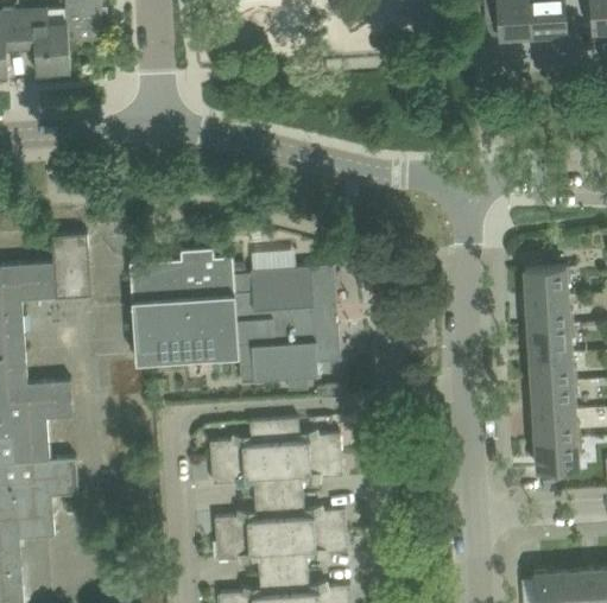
[(48,10),(18,11),(20,46),(35,45),(36,74),(70,71),(68,42),(78,40),(78,42),(101,40),(101,0),(64,0),(67,10),(48,11),(48,10)]
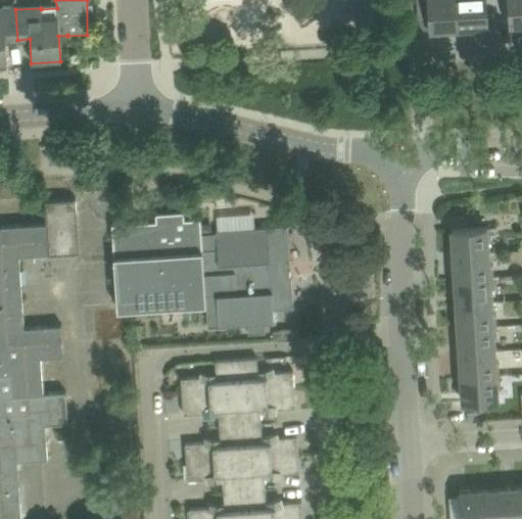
[(459,32),(456,0),(415,0),(417,20),(428,19),(429,34),(459,32)]
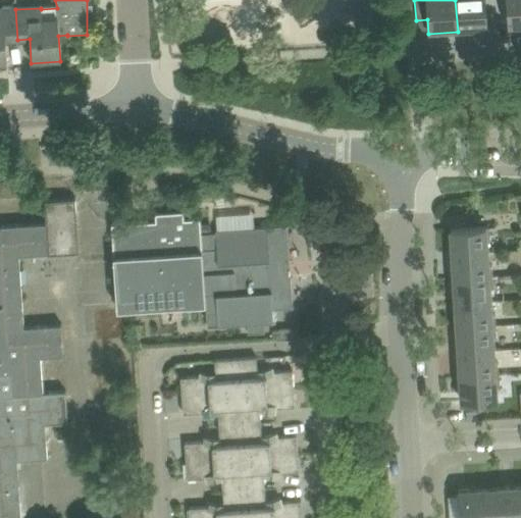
[(455,0),(458,32),(486,30),(483,0),(455,0)]
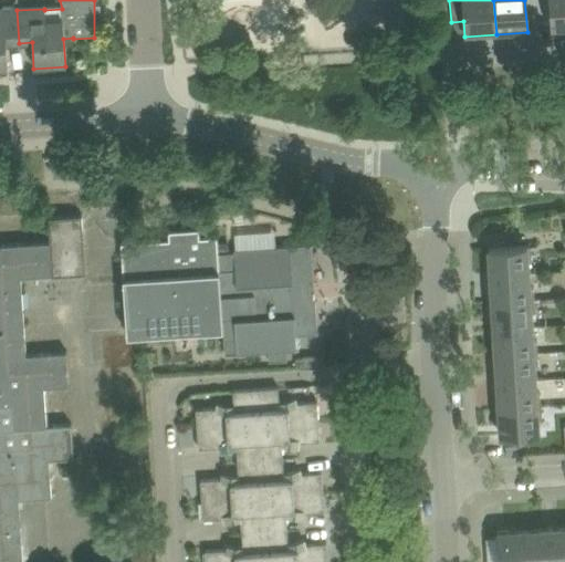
[(564,0),(548,0),(551,31),(564,30),(564,0)]
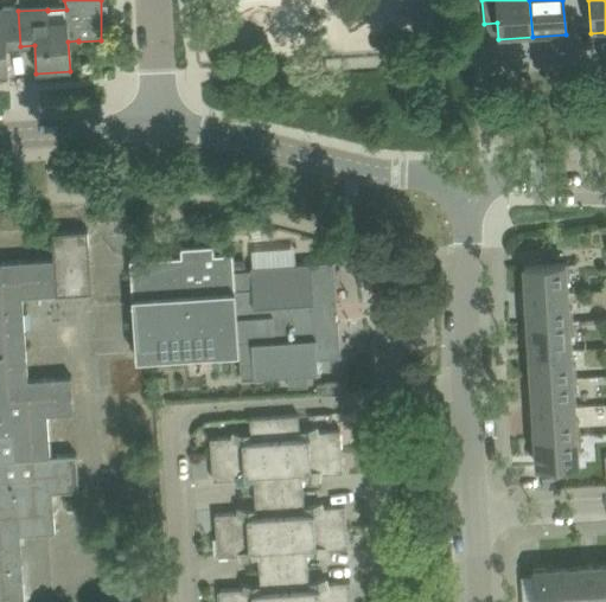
[(18,11),(0,12),(0,75),(7,75),(6,47),(20,46),(18,11)]
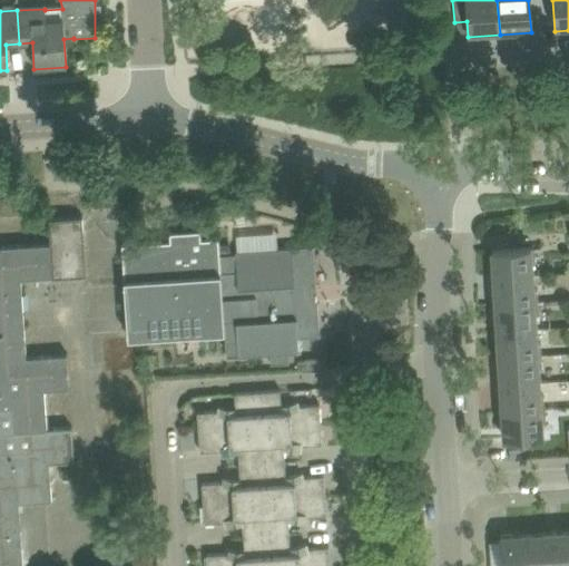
[(0,448),(72,443),(71,430),(47,432),(43,393),(68,391),(66,358),(43,359),(26,360),(21,286),(20,282),(54,280),(86,279),(84,245),(82,221),(76,221),(49,222),(50,246),(1,250),(2,259),(0,257),(0,448)]
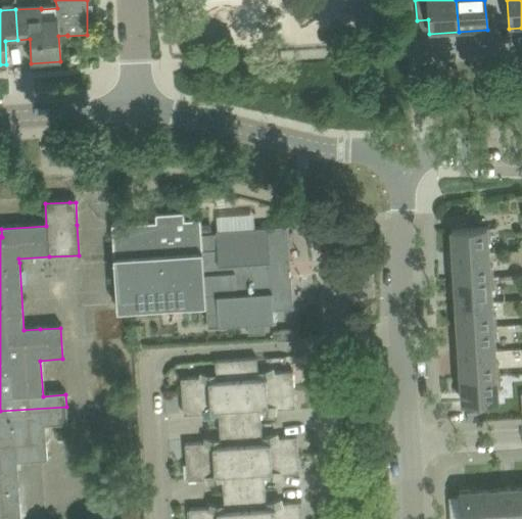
[(116,312),(205,304),(201,237),(199,220),(183,221),(183,213),(162,215),(163,222),(110,226),(116,312)]
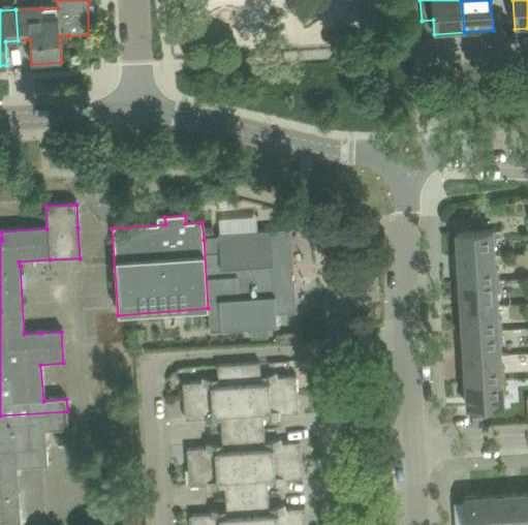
[(204,240),(208,308),(210,335),(250,332),(250,340),(268,339),(267,331),(277,330),(276,315),(297,314),(290,232),(218,237),(218,239),(204,240)]
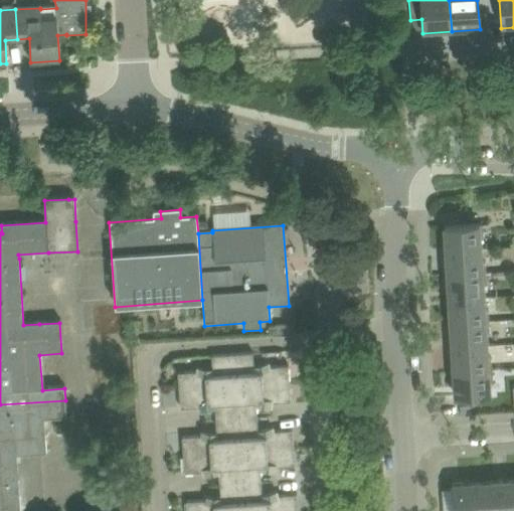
[(446,245),(446,254),(480,252),(479,240),(483,240),(482,228),(444,230),(444,232),(446,232),(447,245),(446,245)]
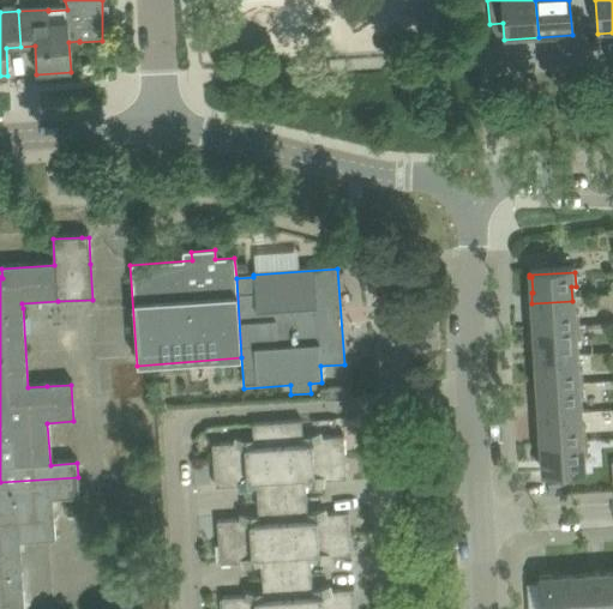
[(534,315),(535,332),(578,330),(578,317),(574,317),(572,301),(532,303),(533,315),(534,315)]
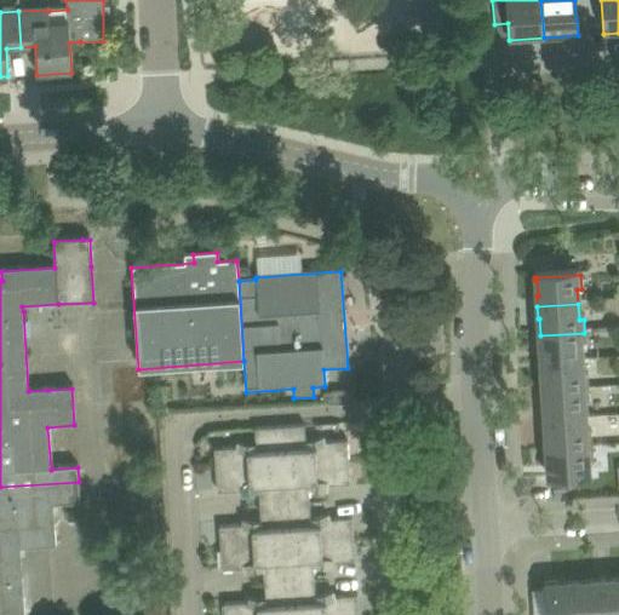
[(403,322),(378,326),(385,373),(410,371),(403,322)]
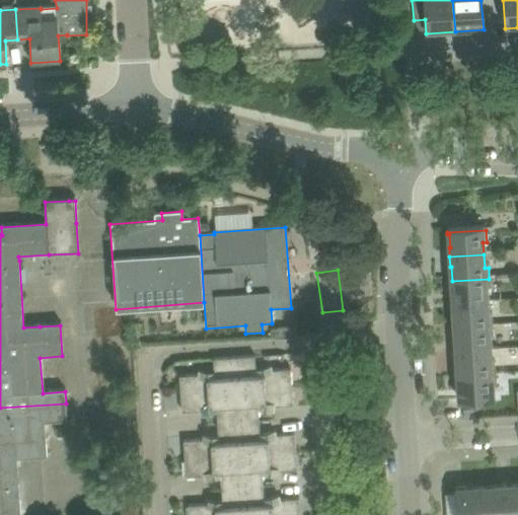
[(452,296),(452,305),(487,303),(487,290),(490,290),(489,279),(452,281),(453,296),(452,296)]
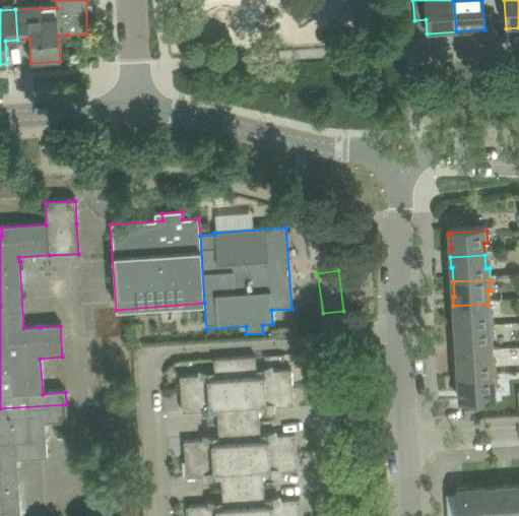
[(455,316),(456,330),(493,328),(493,316),(489,316),(488,304),(453,306),(454,316),(455,316)]
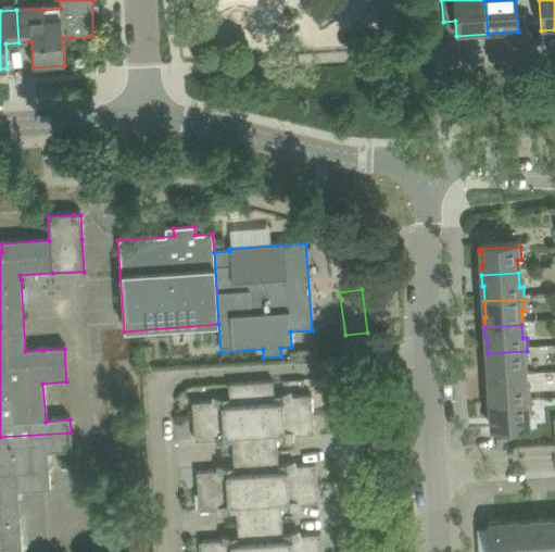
[(488,369),(488,379),(525,377),(524,363),(528,363),(527,351),(488,353),(489,369),(488,369)]
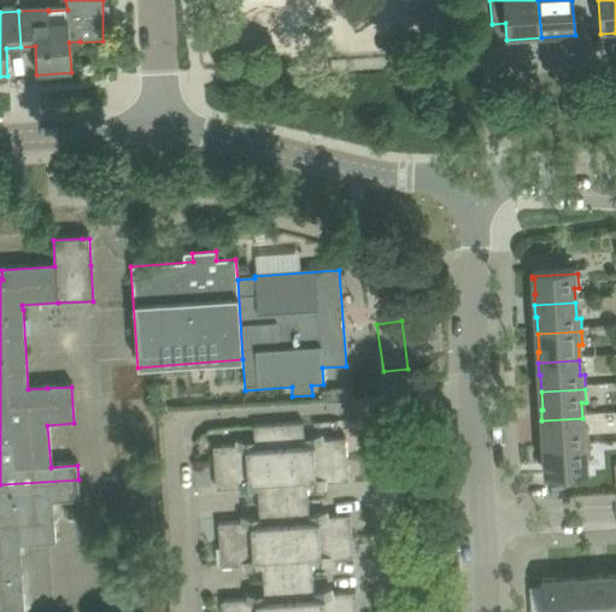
[(544,433),(545,449),(588,447),(588,433),(584,434),(582,418),(541,421),(543,433),(544,433)]
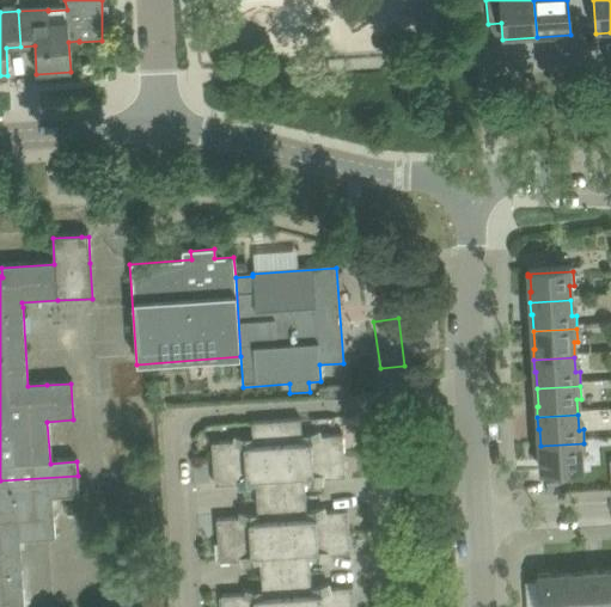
[(300,422),(276,423),(279,463),(343,458),(342,437),(319,439),(318,434),(301,437),(300,422)]
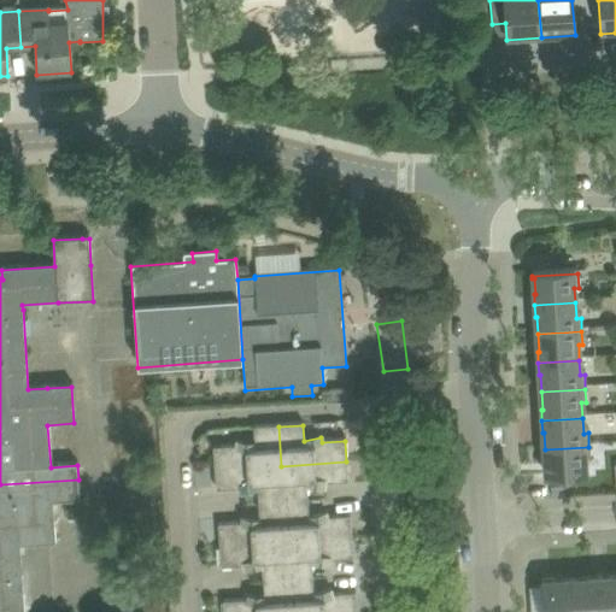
[(213,449),(215,470),(281,466),(279,427),(253,429),(254,445),(238,442),(236,448),(213,449)]
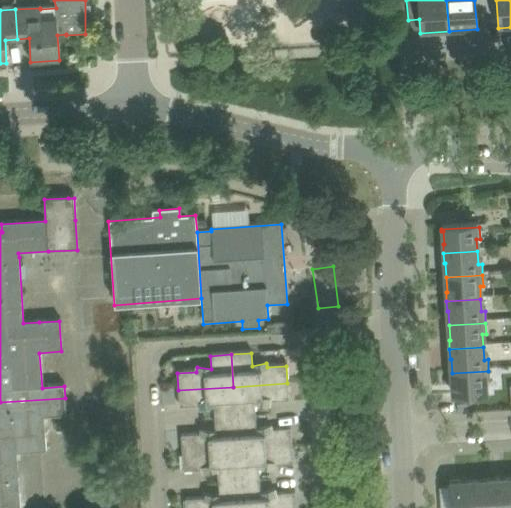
[(488,371),(452,373),(453,387),(451,387),(452,398),(487,396),(486,382),(489,382),(488,371)]
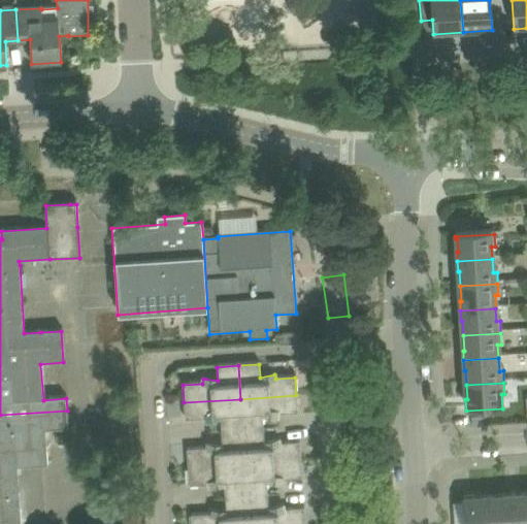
[(240,399),(242,432),(263,430),(262,418),(277,420),(277,415),(297,414),(296,395),(240,399)]
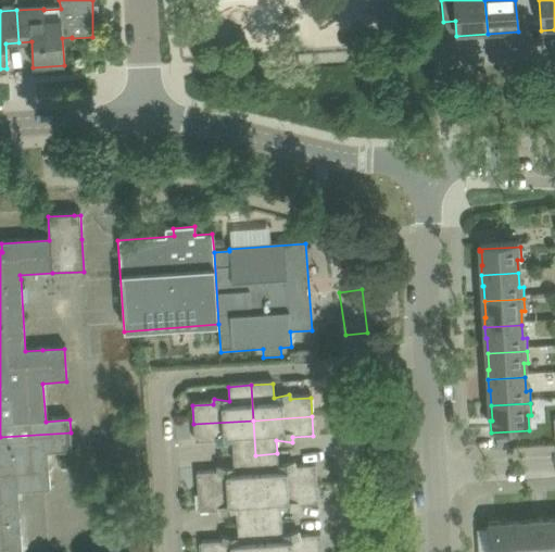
[(231,443),(232,456),(255,455),(253,421),(193,424),(194,443),(215,442),(217,447),(231,443)]
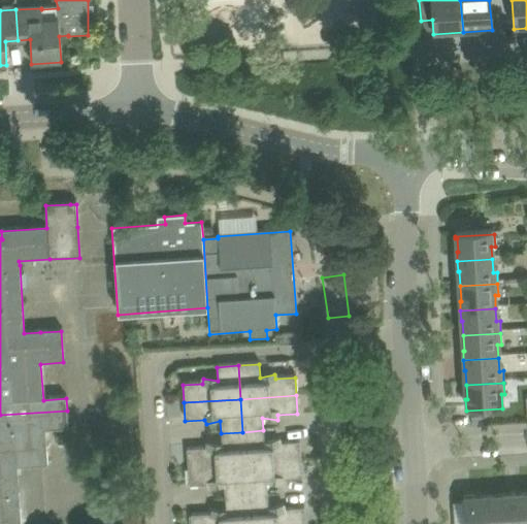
[(21,523),(19,493),(10,493),(9,479),(18,479),(17,468),(19,468),(48,465),(46,431),(68,429),(67,411),(0,415),(0,523),(21,523)]
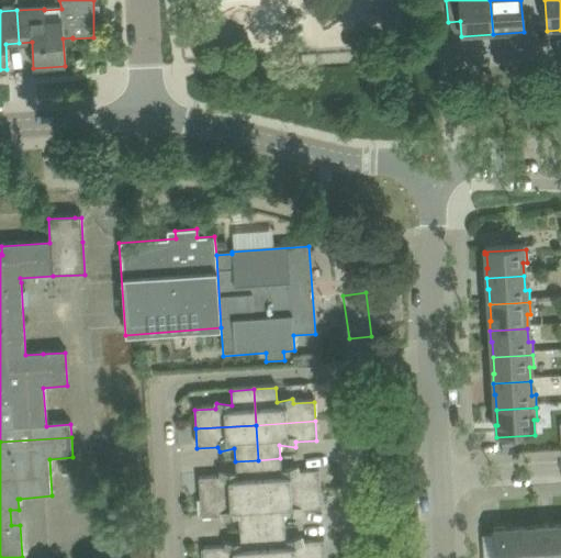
[(258,460),(260,495),(321,491),(318,472),(298,473),(296,469),(281,472),(280,458),(258,460)]
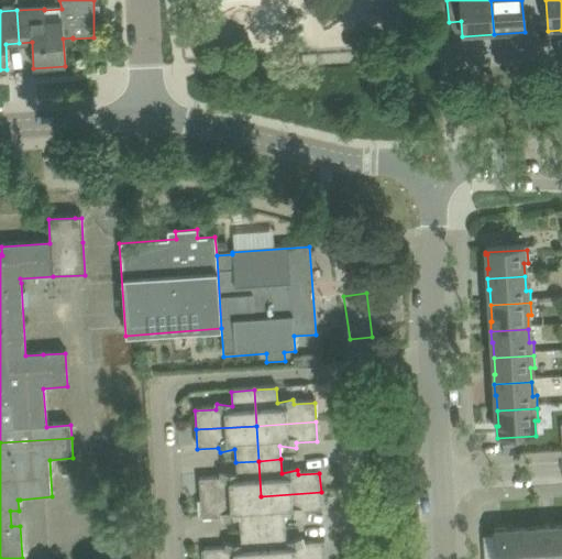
[(220,479),(199,481),(200,500),(261,496),(259,461),(235,462),(237,477),(221,474),(220,479)]
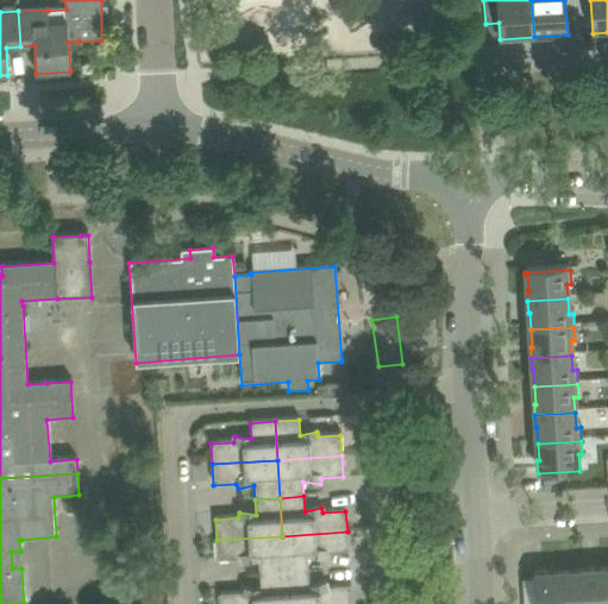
[(282,536),(284,574),(308,572),(307,558),(325,559),(325,554),(349,553),(348,532),(282,536)]
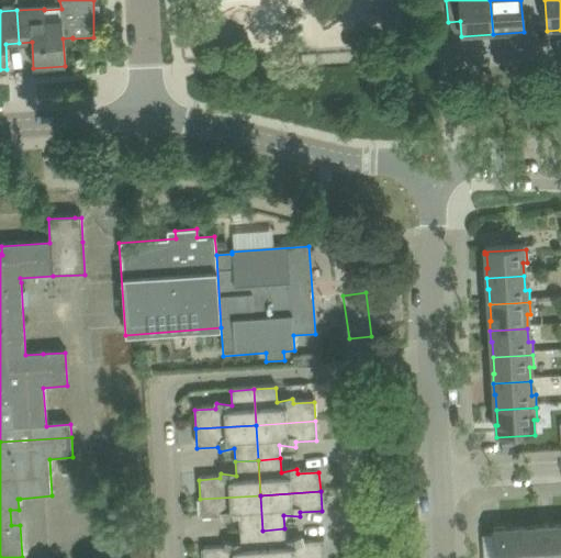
[(239,517),(239,532),(262,531),(260,495),(200,499),(201,519),(223,517),(224,522),(239,517)]
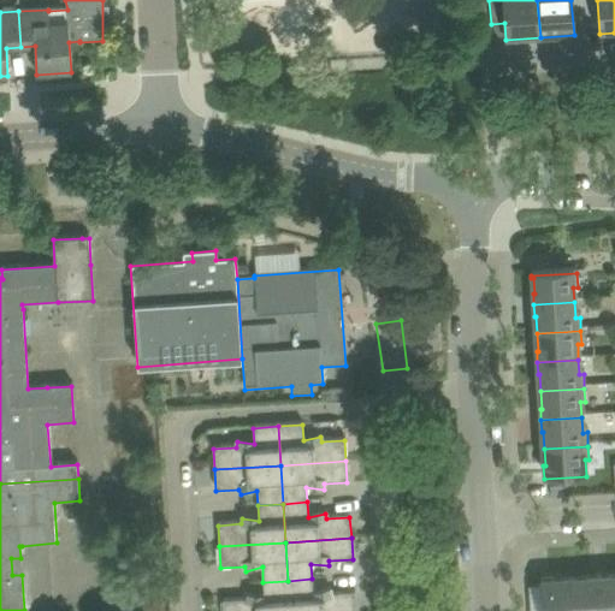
[(288,581),(289,610),(356,610),(354,593),(331,595),(330,589),(313,594),(312,579),(288,581)]
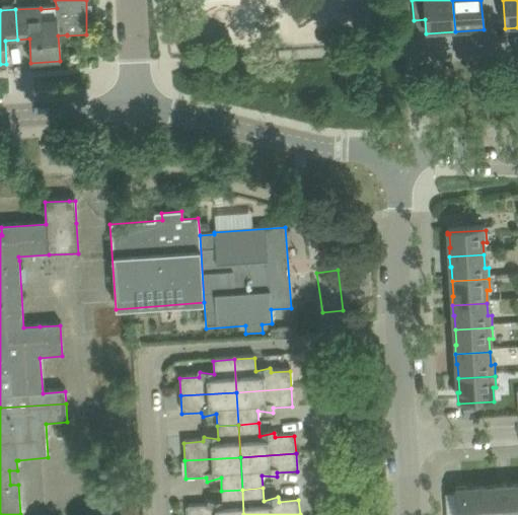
[(513,488),(504,489),(506,514),(517,514),(517,489),(513,490),(513,488)]
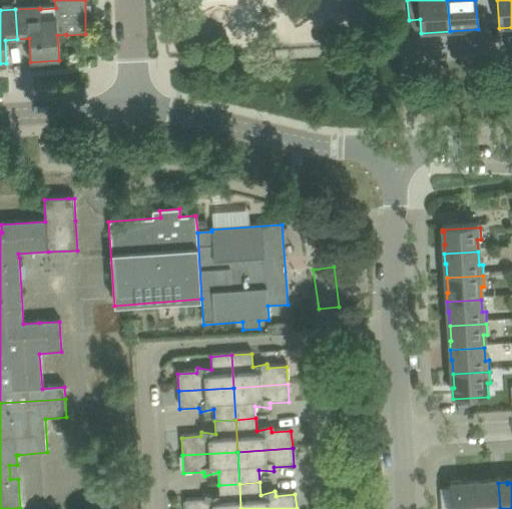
[(489,485),(474,486),(476,508),(500,508),(498,483),(489,483),(489,485)]
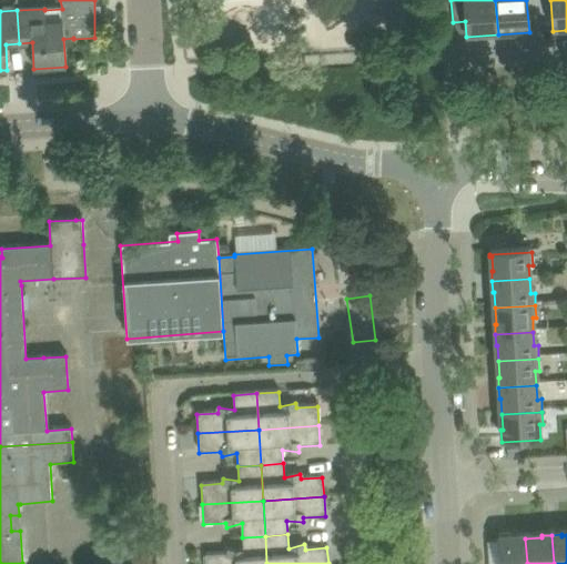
[(205,555),(205,563),(266,563),(265,536),(242,537),(243,552),(228,550),(226,554),(205,555)]
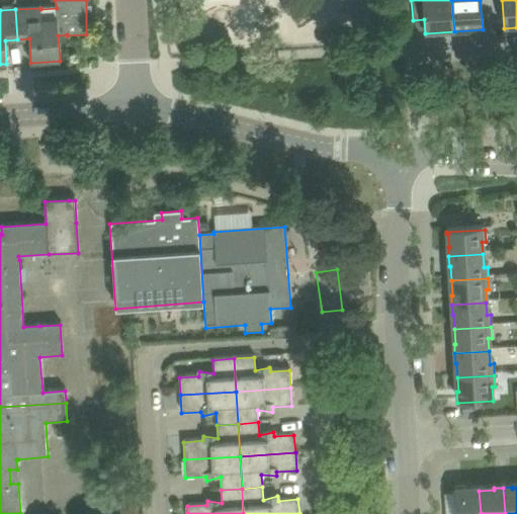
[(481,513),(479,491),(464,492),(464,490),(454,491),(455,513),(481,513)]
